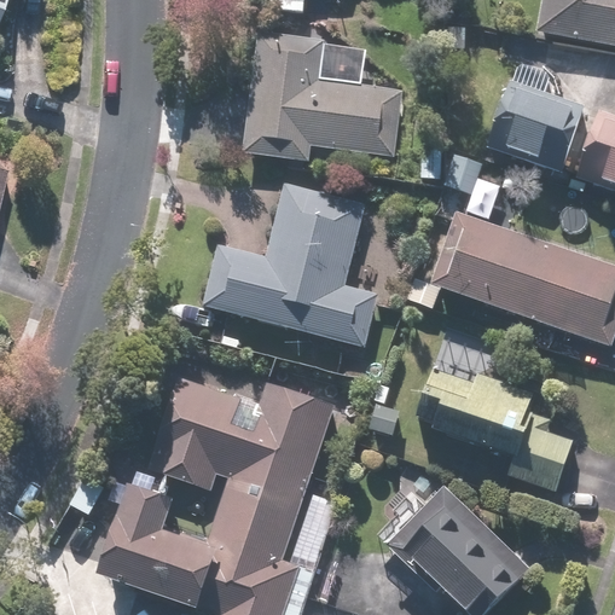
[(539,0),(534,33),(614,46),(614,0),(539,0)]
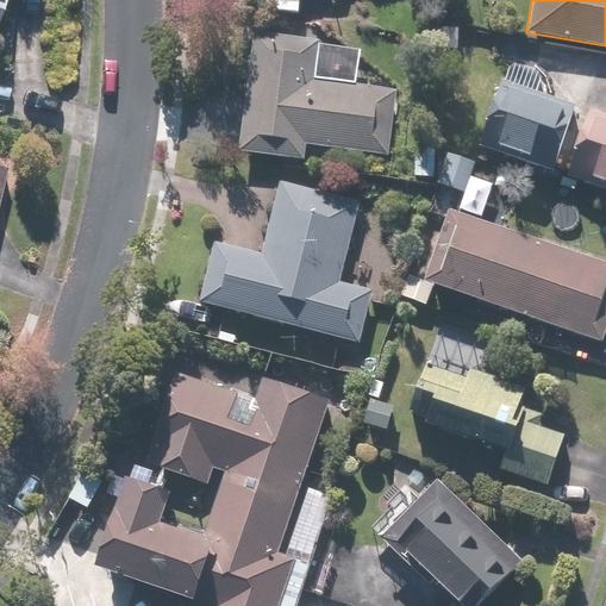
[(318,36),(252,27),(237,150),(303,160),(305,143),(387,154),(395,88),(312,77),(318,36)]
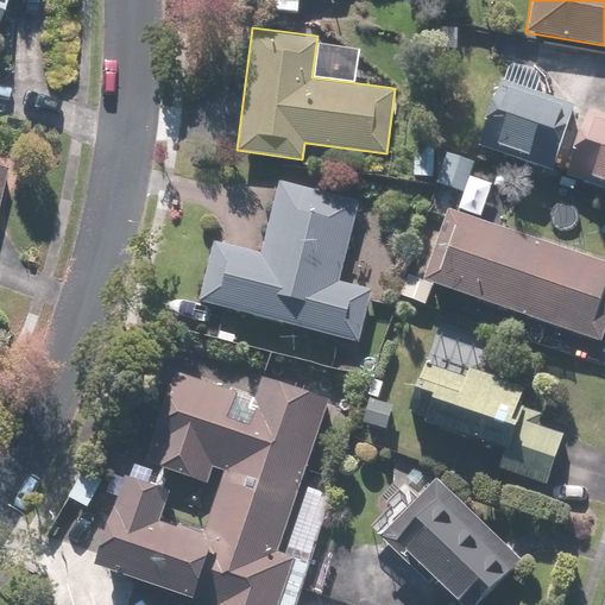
[(574,104),(499,77),(477,143),(552,169),(574,104)]
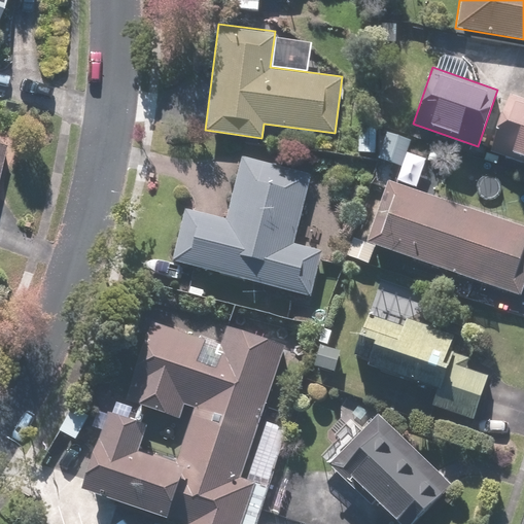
[(523,98),(509,93),(489,150),(523,162),(523,98)]
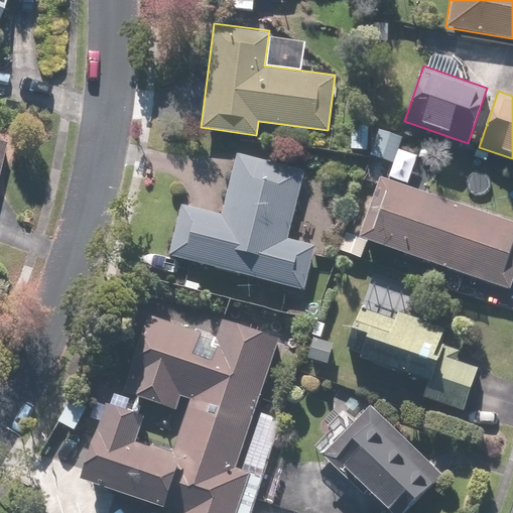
[(181,204),(167,254),(303,290),(315,244),(288,237),(306,169),(238,151),(221,214),(181,204)]
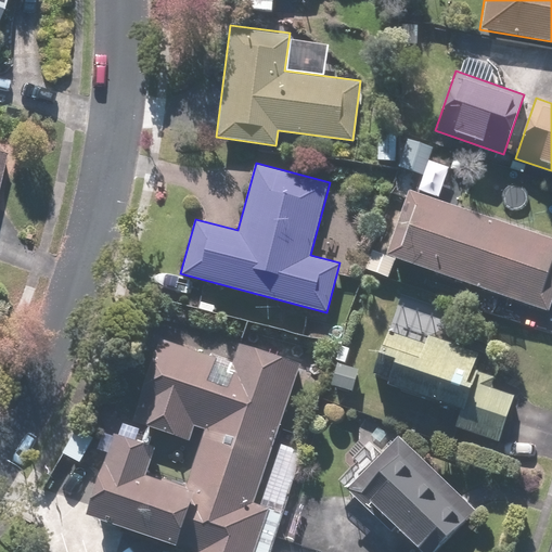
[(551,295),(551,238),(408,189),(385,256),(547,311),(551,295)]
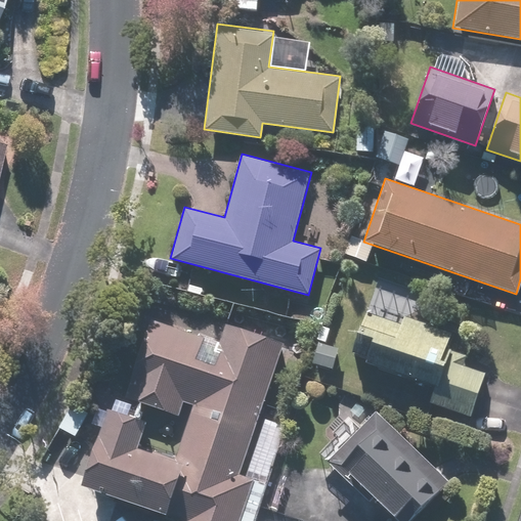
[(401,323),(367,313),(354,353),(370,358),(368,364),(435,386),(430,403),(471,416),(484,374),(442,360),(451,332),(403,317),(401,323)]
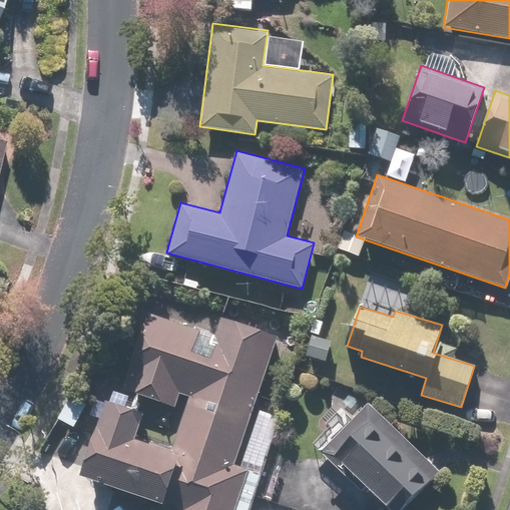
[(231,463),(276,339),(216,319),(210,334),(148,312),(122,388),(174,406),(179,393),(188,396),(170,449),(137,440),(146,414),(109,402),(83,476),(152,500),(150,507),(158,509),(233,509),(248,468),(231,463)]
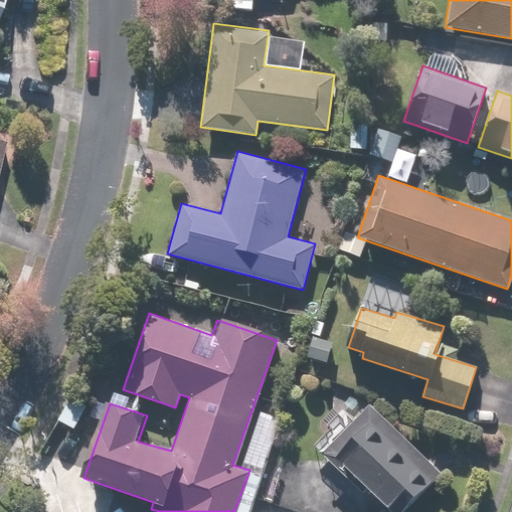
[(401,511),(442,472),(371,403),(322,453),(364,493),(368,488),(392,511),(401,511)]
